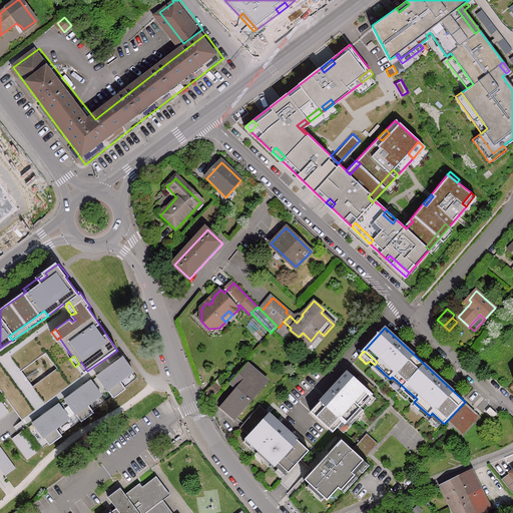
[(119,382),(132,373),(122,359),(96,377),(111,400),(125,391),(119,382)]
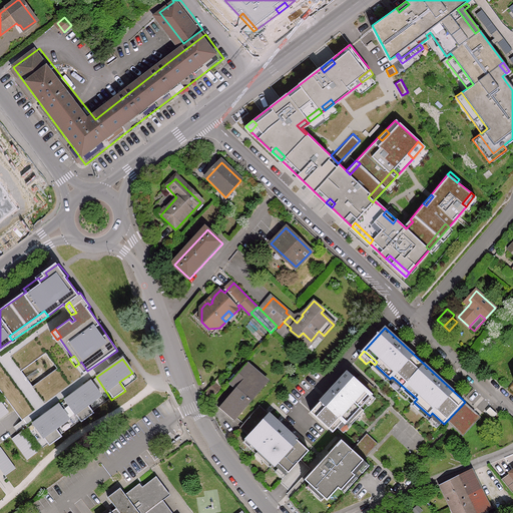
[(83,374),(87,371),(81,362),(79,364),(77,365),(83,374)]
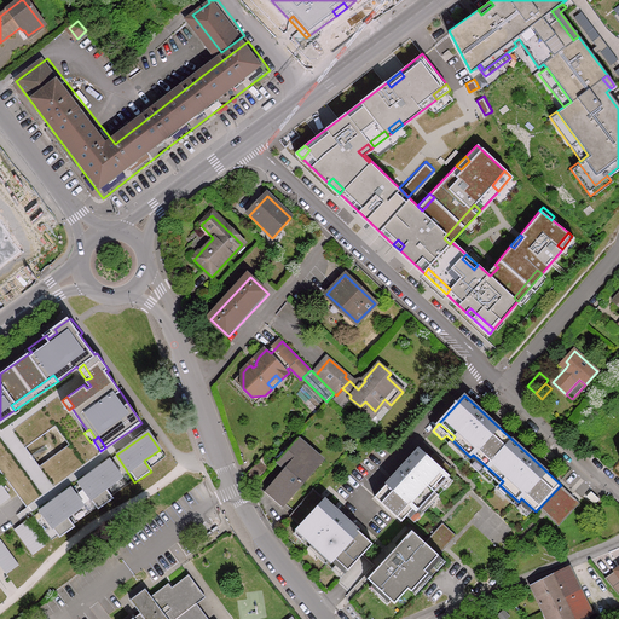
[(299,438),(284,453),(294,462),(288,467),(268,490),(284,503),(314,468),(311,466),(319,456),(299,438)]
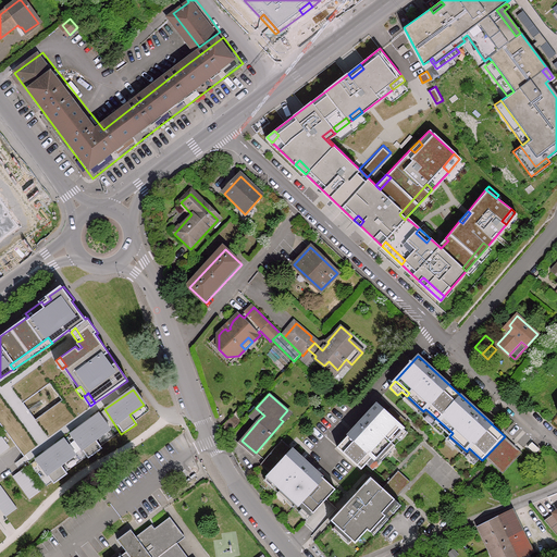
[(423,411),(407,396),(403,400),(420,415),(446,440),(449,436),(453,433),(425,409),(423,411)]
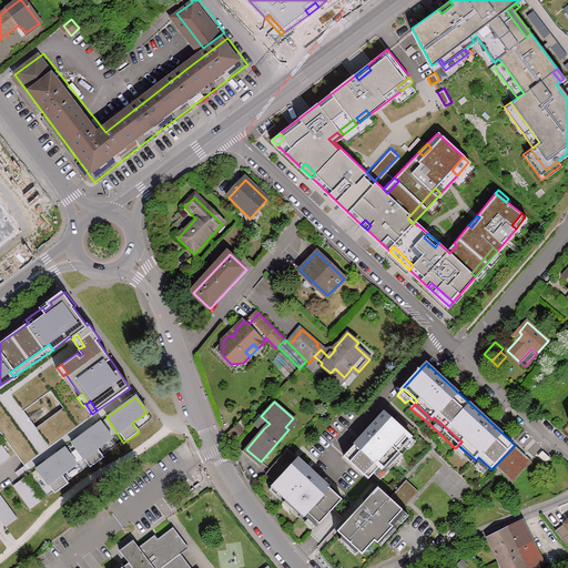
[(67,407),(41,424),(52,442),(78,426),(67,407)]
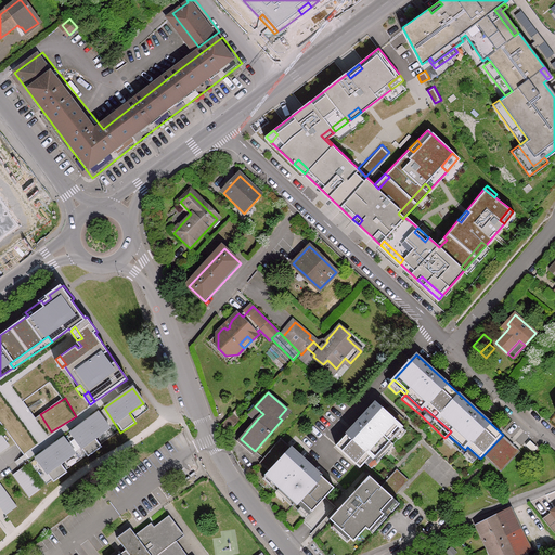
[(400,425),(375,403),(336,447),(360,468),(365,463),(372,455),(375,457),(390,441),(388,438),(400,425)]
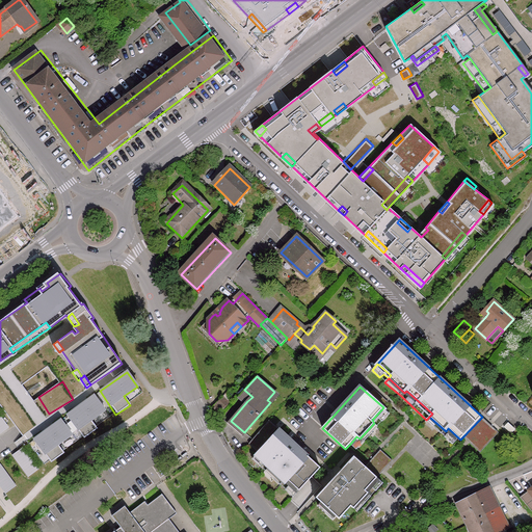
[(253,397),(244,390),(240,395),(247,401),(253,397)]
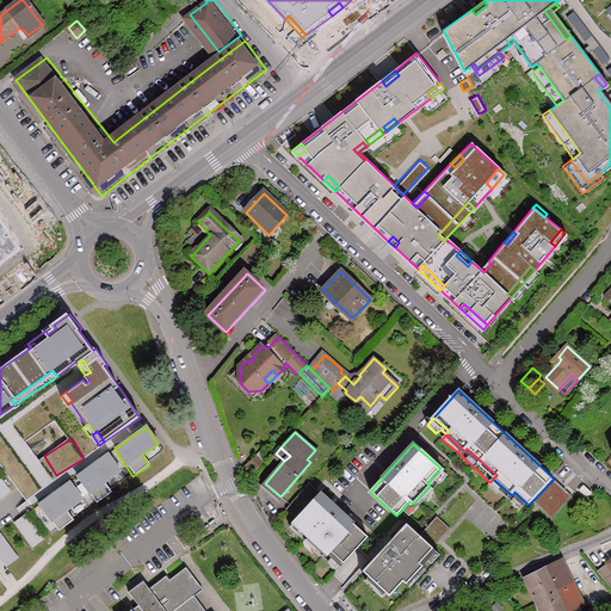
[(307,460),(310,462),(318,454),(315,450),(307,460)]
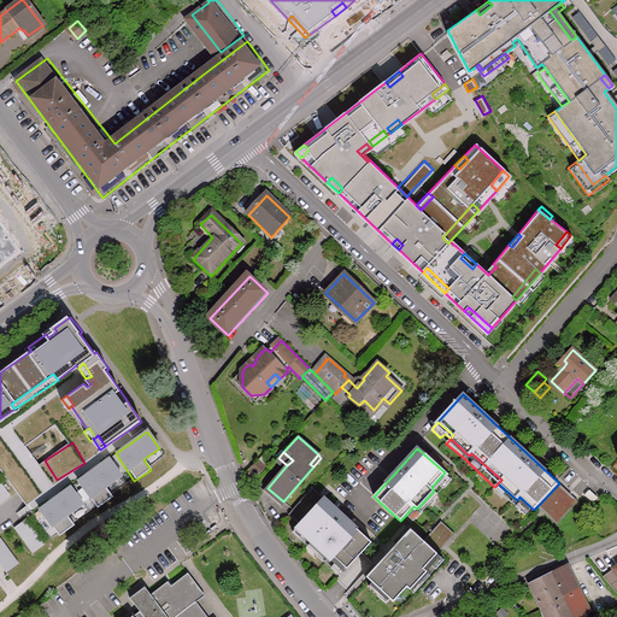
[(104,487),(121,476),(109,458),(76,480),(95,507),(111,497),(104,487)]
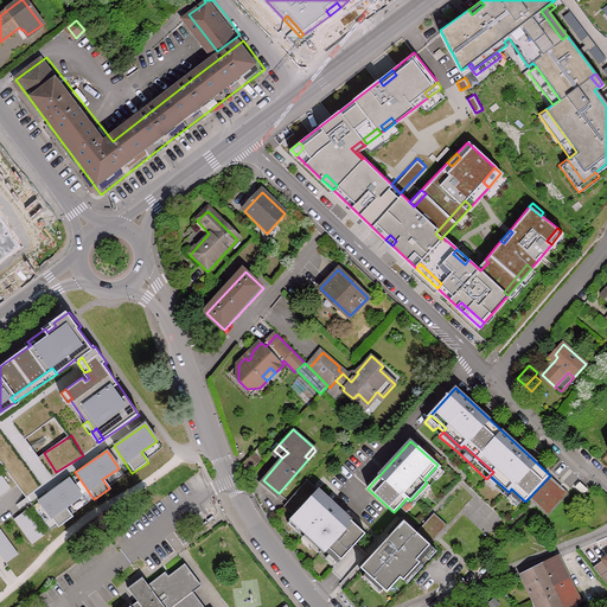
[(445,471),(438,465),(425,479),(427,483),(433,477),(436,480),(445,471)]
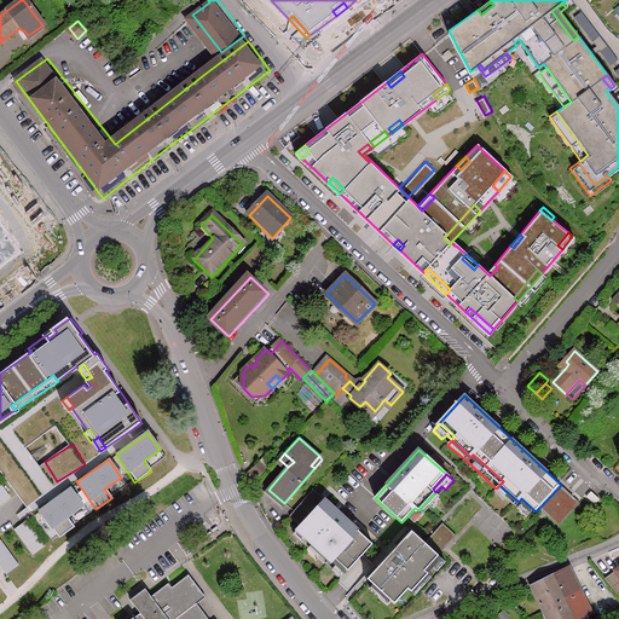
[(33,475),(17,486),(30,505),(57,486),(50,476),(40,484),(33,475)]
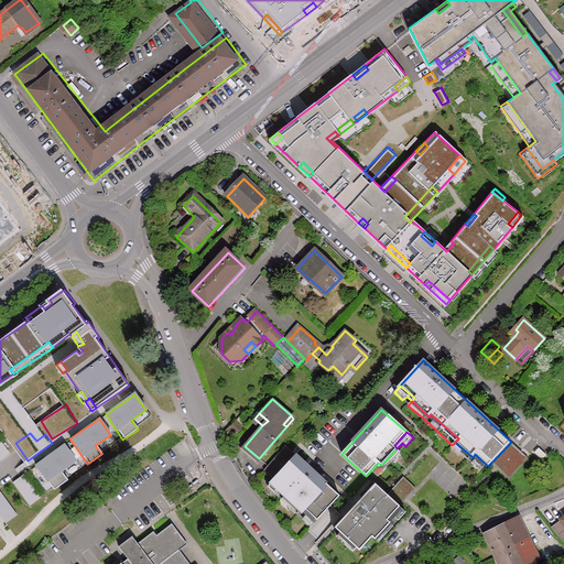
[(1,442),(0,442),(0,459),(9,453),(1,442)]
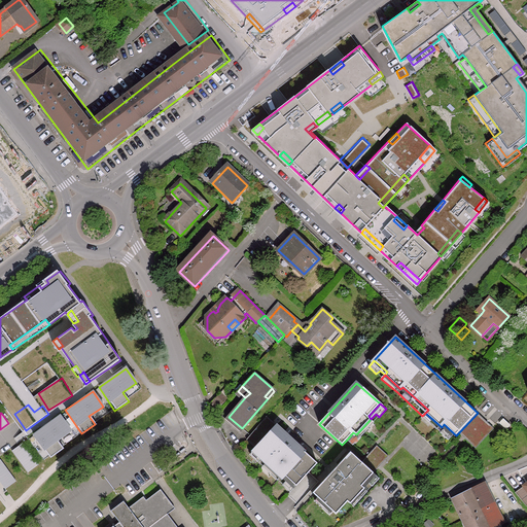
[(56,438),(69,429),(59,414),(32,433),(47,456),(61,447),(56,438)]
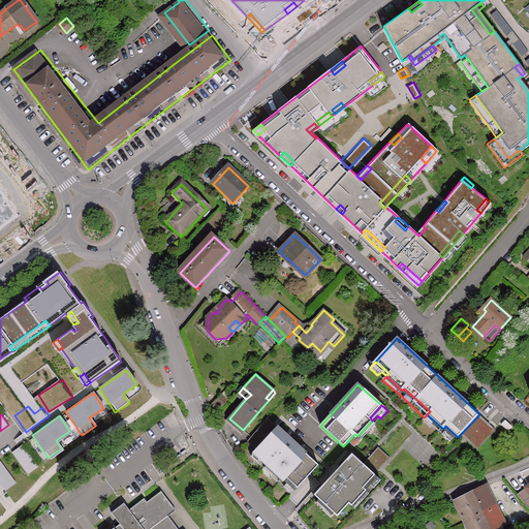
[(354,446),(376,424),(372,421),(358,436),(354,434),(348,441),(354,446)]
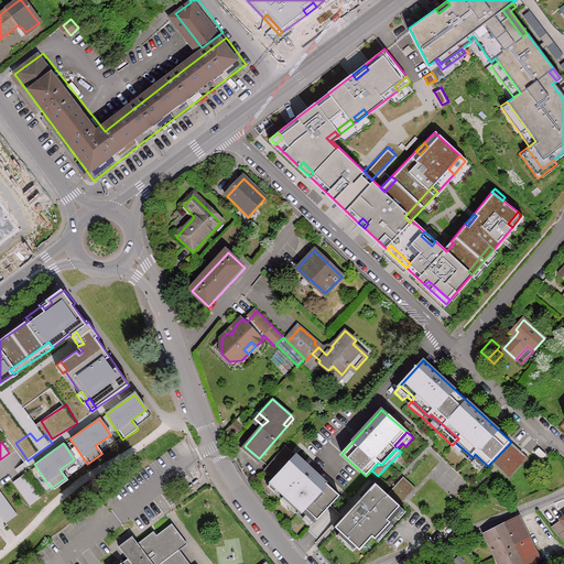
[(343,492),(297,453),(275,478),(290,490),(286,494),(304,508),(306,506),(320,518),(343,492)]
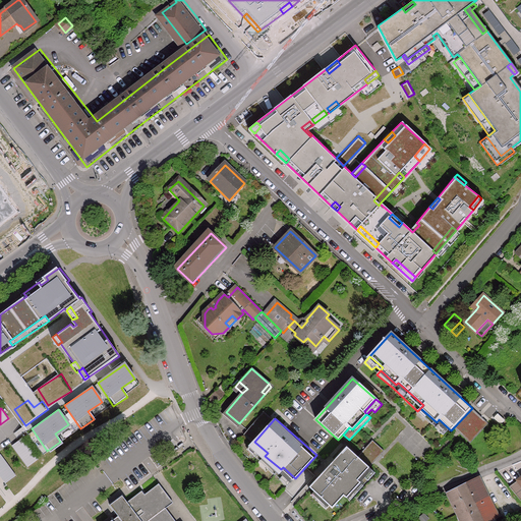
[(451,430),(439,419),(437,422),(441,426),(438,429),(446,438),(451,430)]
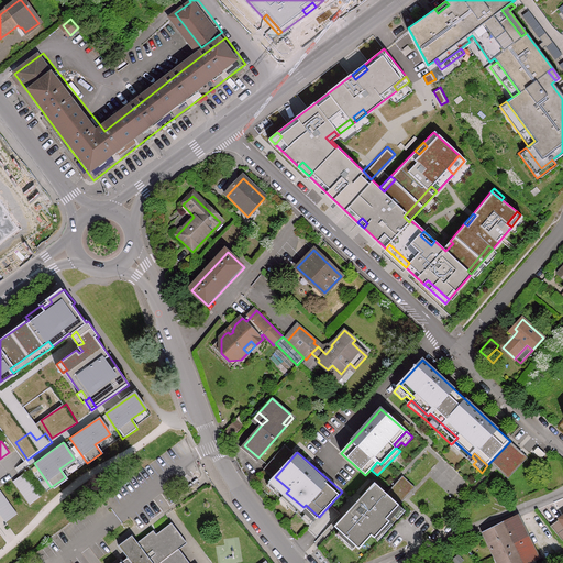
[(40,496),(23,475),(13,483),(31,504),(40,496)]
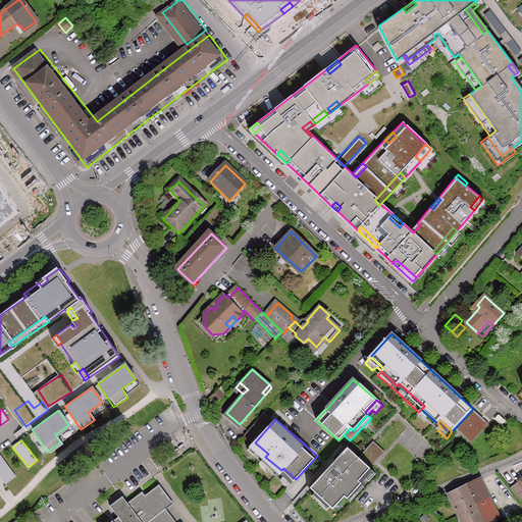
[(374,463),(385,450),(375,440),(364,454),(374,463)]
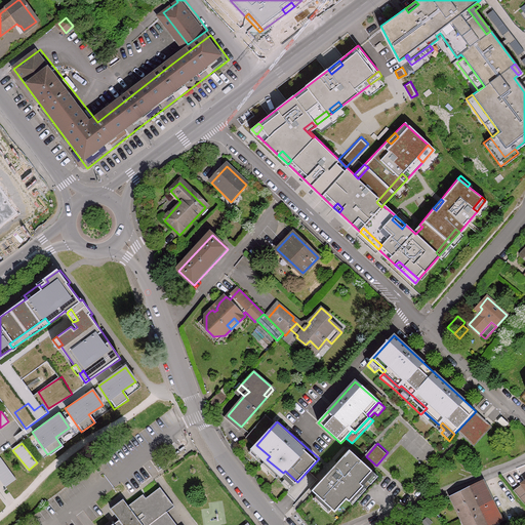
[(270,456),(256,445),(251,451),(258,458),(261,455),(267,459),(270,456)]
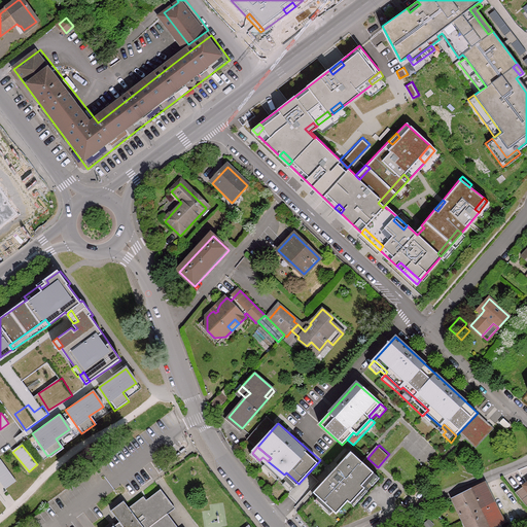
[(375,472),(352,452),(315,494),(320,498),(336,512),(338,514),(350,501),(353,503),(366,488),(363,486),(375,472)]
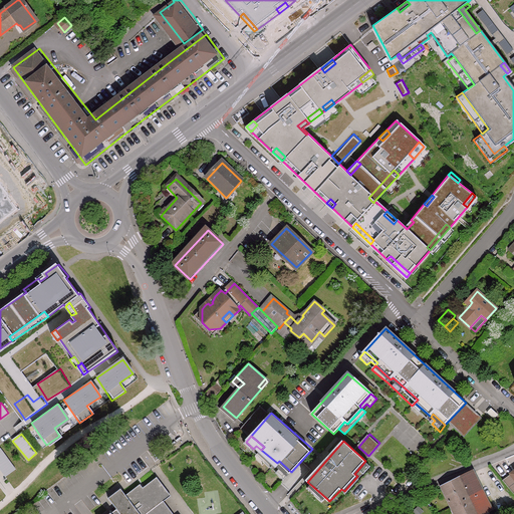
[(15,468),(0,448),(0,470),(4,476),(15,468)]
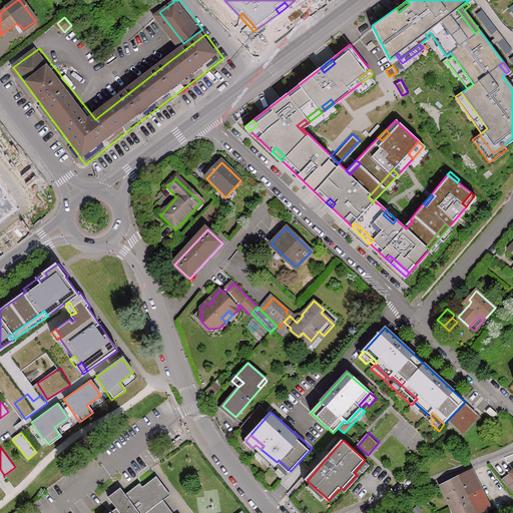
[(277,462),(261,449),(258,452),(274,466),(277,462)]
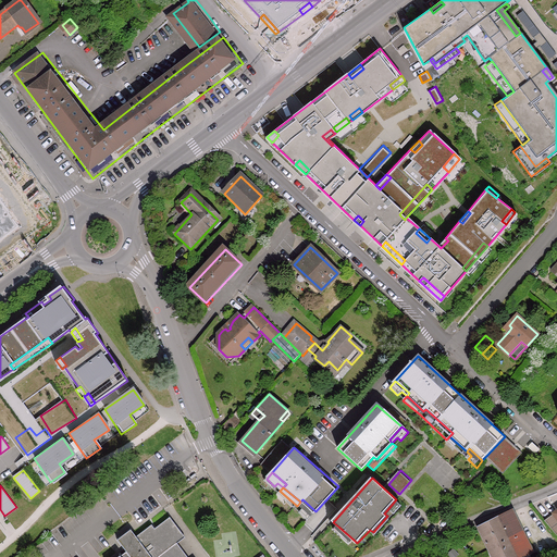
[(300,502),(305,507),(301,510),(310,518),(316,511),(302,499),(300,502)]
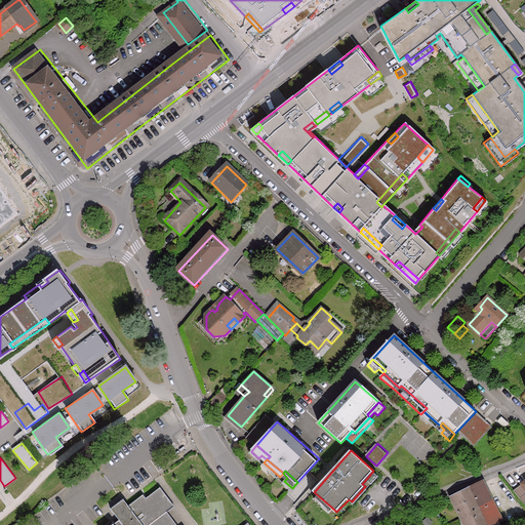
[(372,484),(379,476),(373,471),(362,484),(365,486),(369,481),(372,484)]
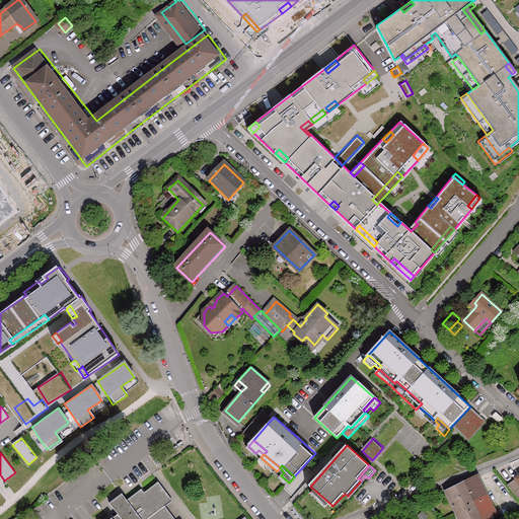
[(479,476),(467,482),(449,493),(461,518),(487,518),(498,513),(499,513),(495,504),(493,505),(479,476)]
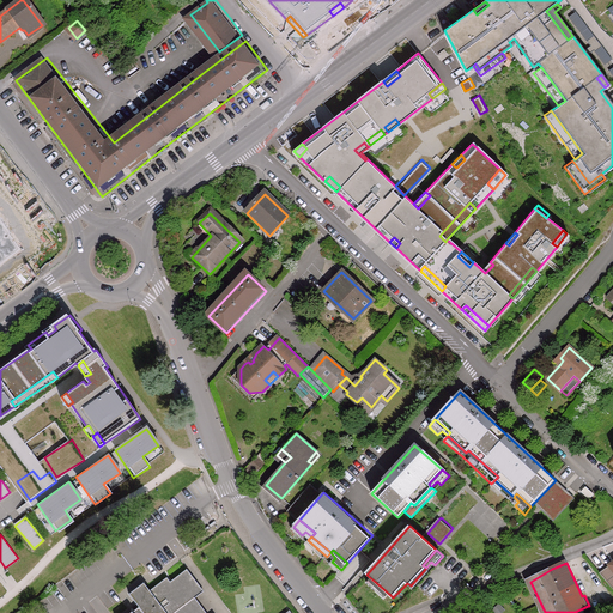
[(612,564),(610,568),(600,575),(612,590),(612,564)]
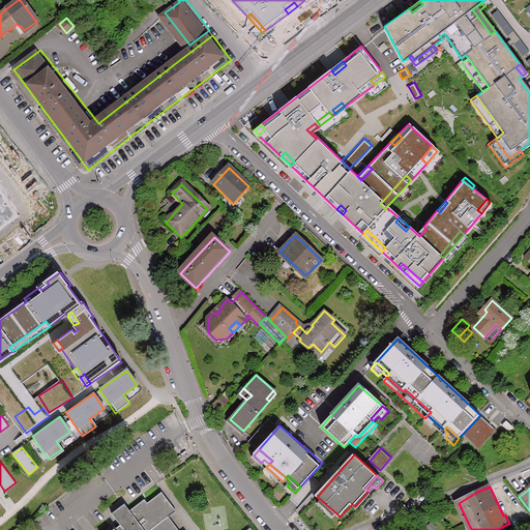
[(372,494),(369,491),(355,506),(358,509),(372,494)]
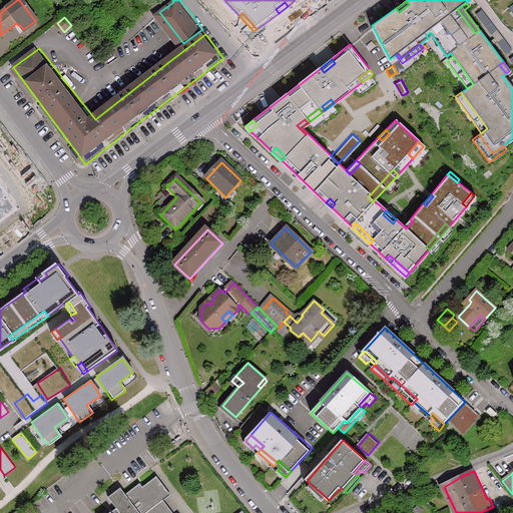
[(172,512),(164,501),(170,496),(157,478),(142,488),(139,485),(125,496),(120,488),(107,498),(115,508),(108,512),(172,512)]
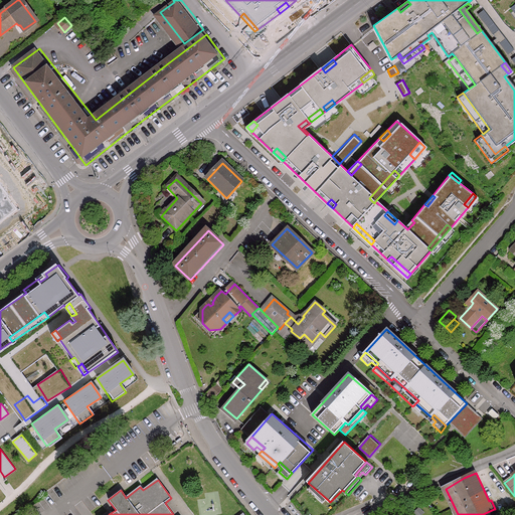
[(328,500),(313,487),(309,491),(324,504),(328,500)]
